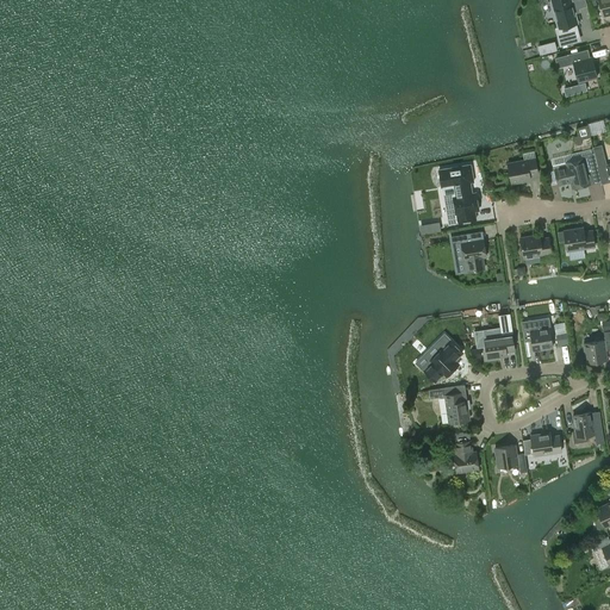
[(571,0),(549,0),(556,29),(578,24),(571,0)]
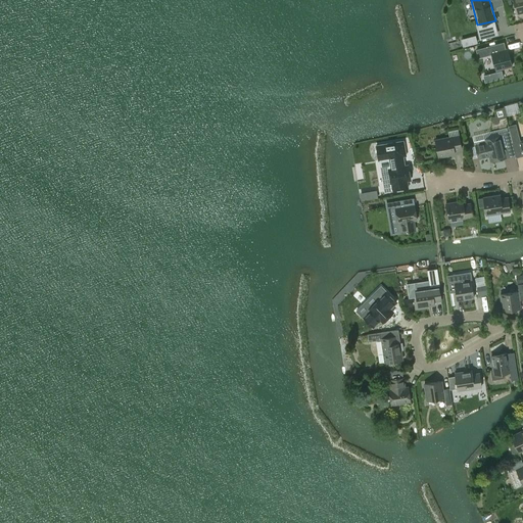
[(522,0),(513,0),(517,13),(522,11),(522,0)]
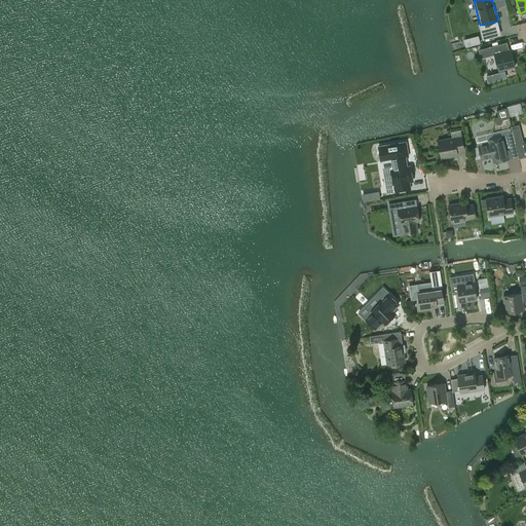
[(465,46),(481,43),(479,35),(463,39),(465,46)]
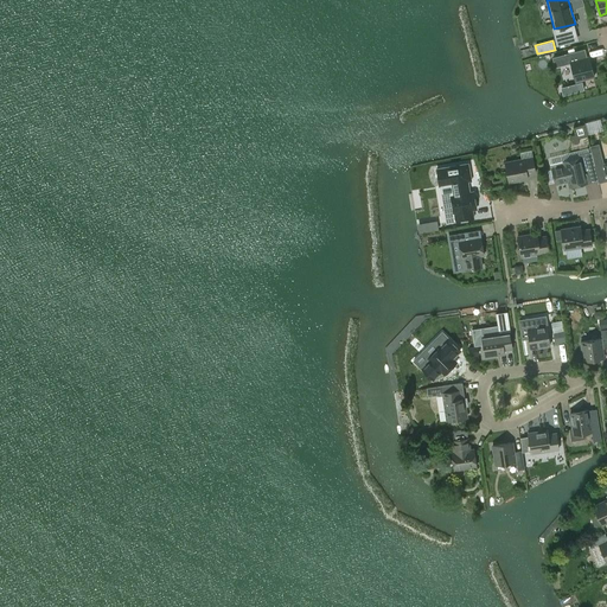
[(536,49),(523,50),(523,63),(536,63),(536,49)]
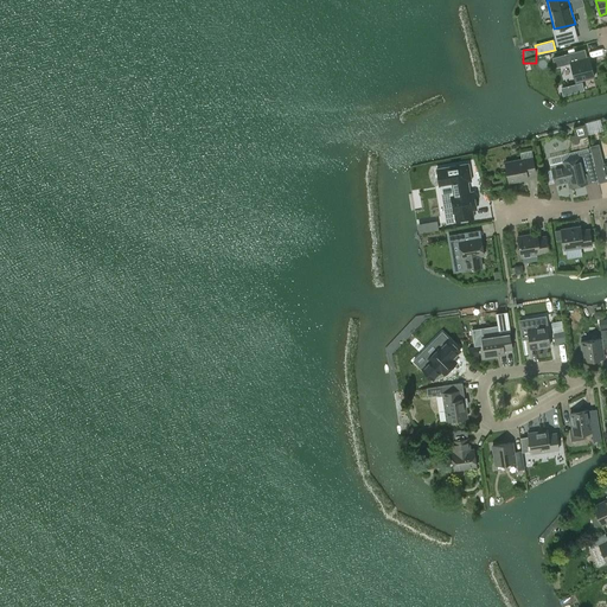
[(594,76),(589,57),(587,58),(585,50),(553,58),(555,66),(570,63),(575,81),(594,76)]
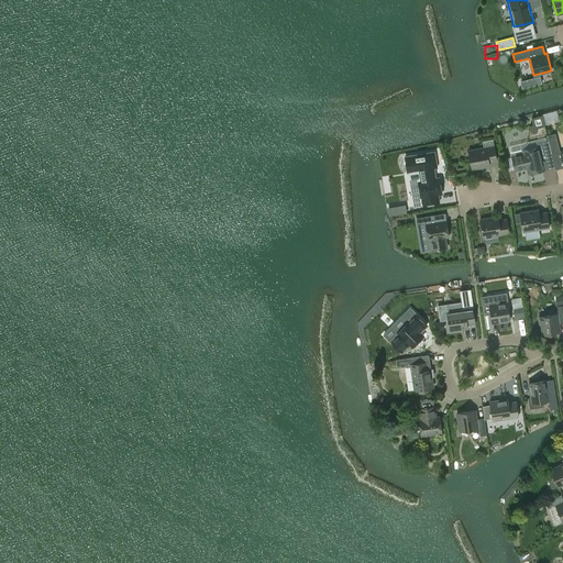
[(542,76),(522,78),(523,86),(543,83),(542,76)]
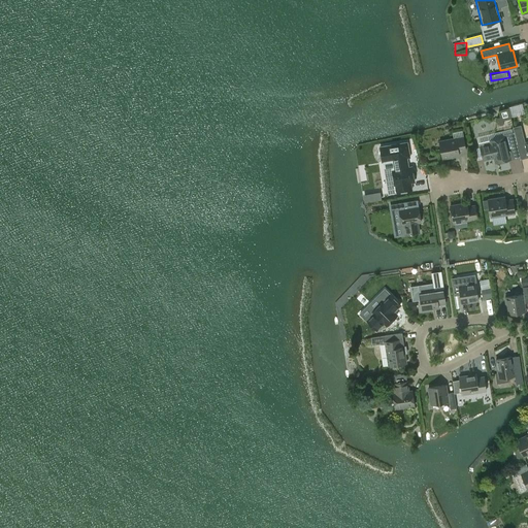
[(513,128),(518,147),(521,158),(527,156),(527,141),(525,143),(521,126),(513,128)]
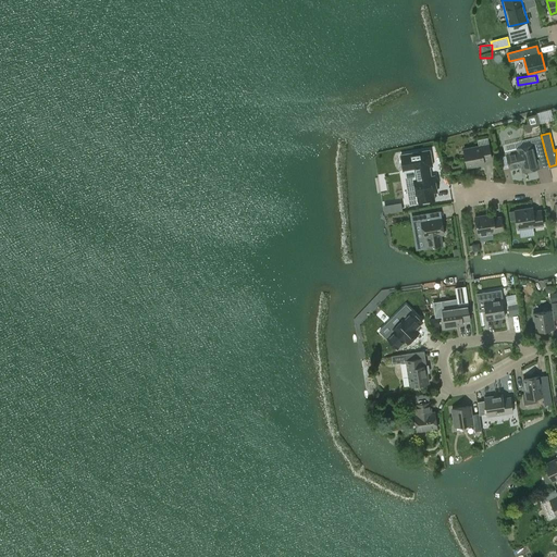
[(535,158),(546,156),(541,135),(539,136),(540,139),(531,141),(532,145),(517,148),(518,151),(506,155),(509,169),(521,165),(523,172),(539,169),(535,158)]
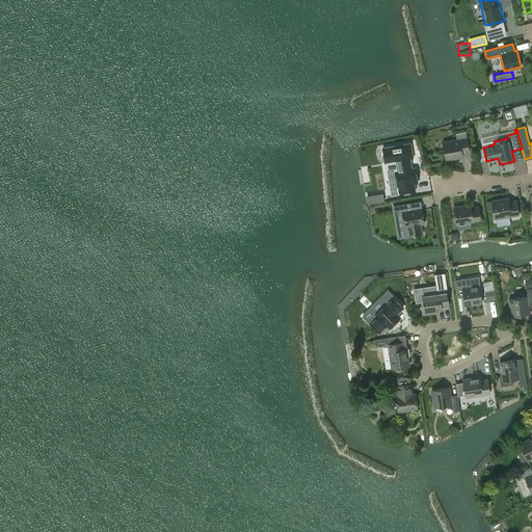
[(462,153),(470,152),(467,138),(443,142),(446,160),(462,157),(462,153)]
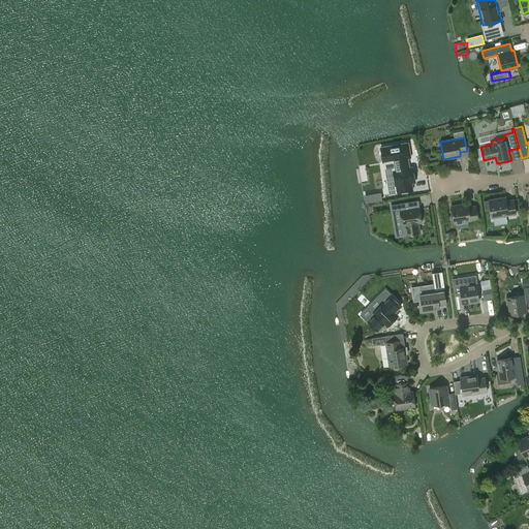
[(411,183),(415,182),(412,167),(409,167),(407,157),(394,160),(396,170),(393,170),(397,192),(413,190),(411,183)]
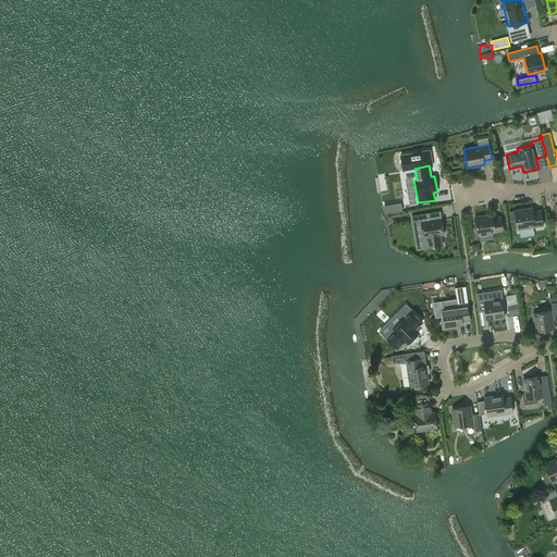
[(400,202),(385,206),(386,213),(403,210),(400,202)]
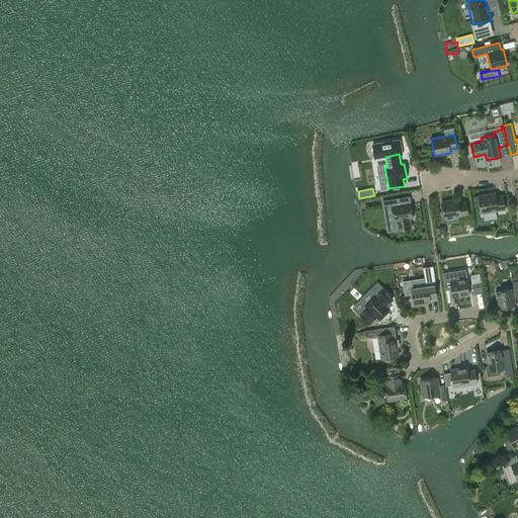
[(479,196),(473,197),(475,205),(480,204),(481,212),(505,208),(503,195),(496,197),(495,193),(479,196)]
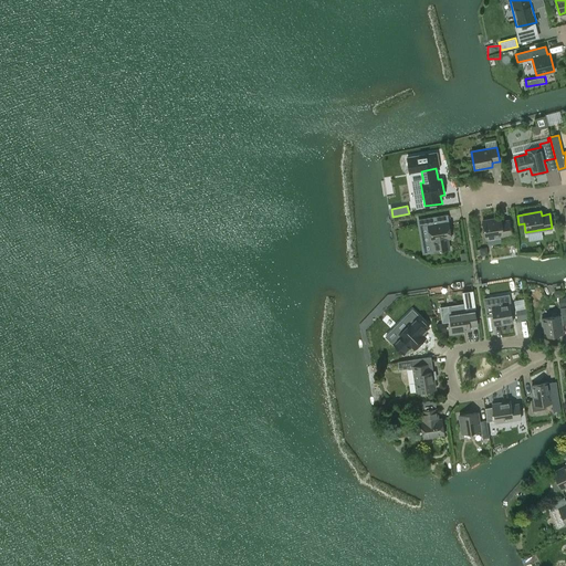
[(436,217),(419,219),(420,226),(428,224),(430,241),(432,241),(435,252),(449,250),(448,239),(451,238),(449,222),(437,223),(436,217)]
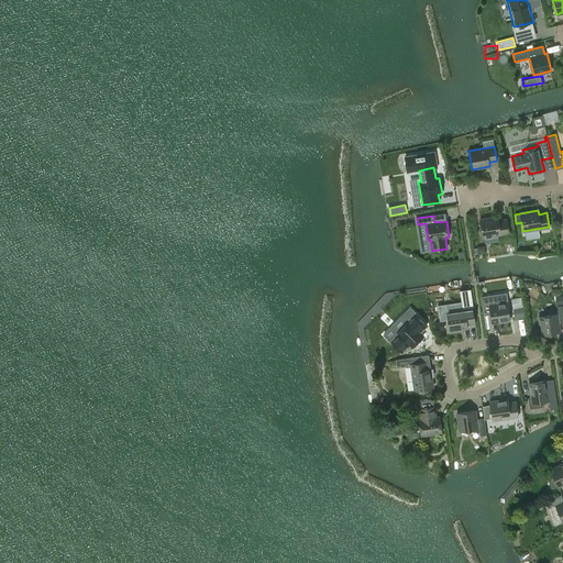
[(479,220),(483,238),(509,233),(508,227),(512,225),(510,219),(498,220),(498,217),(479,220)]
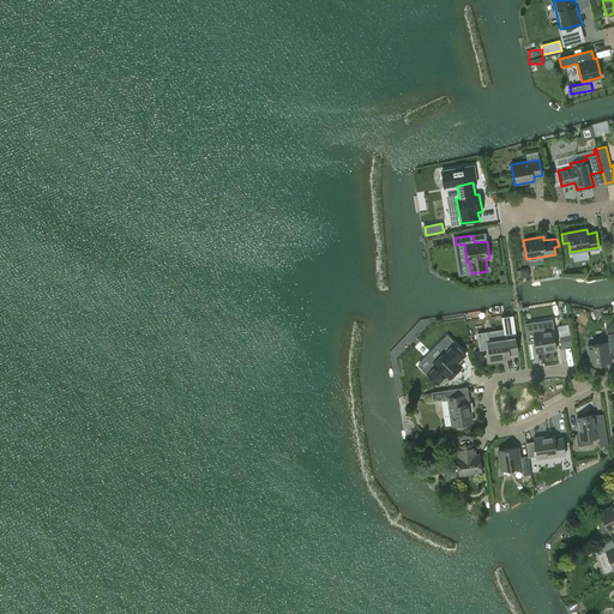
[(561,347),(572,347),(571,323),(560,323),(561,347)]
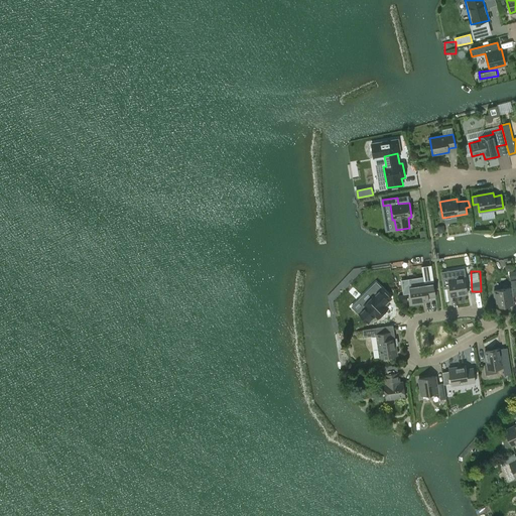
[(448,279),(446,272),(441,273),(443,289),(449,288),(450,296),(468,293),(465,277),(448,279)]
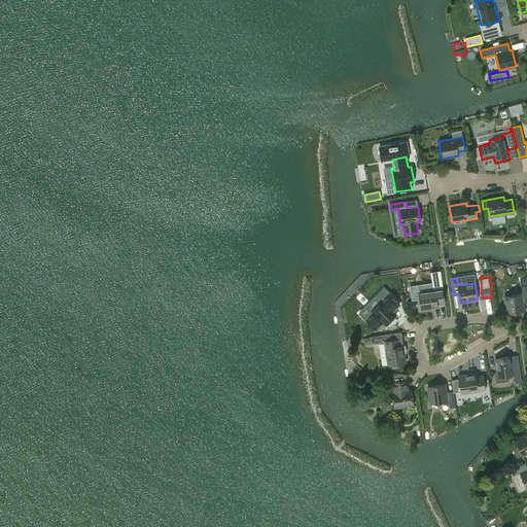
[(523,293),(506,296),(504,296),(506,314),(524,311),(523,303),(526,302),(526,285),(522,287),(523,293)]
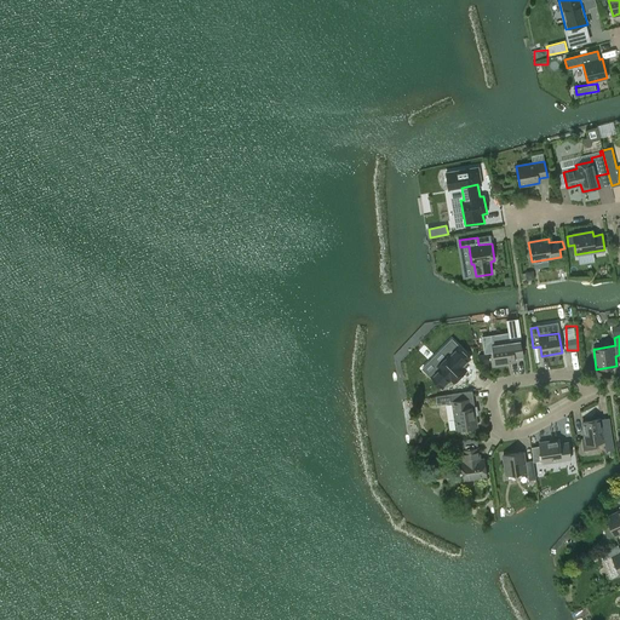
[(452,340),(423,369),(442,389),(451,380),(454,383),(466,371),(461,367),(470,359),(452,340)]
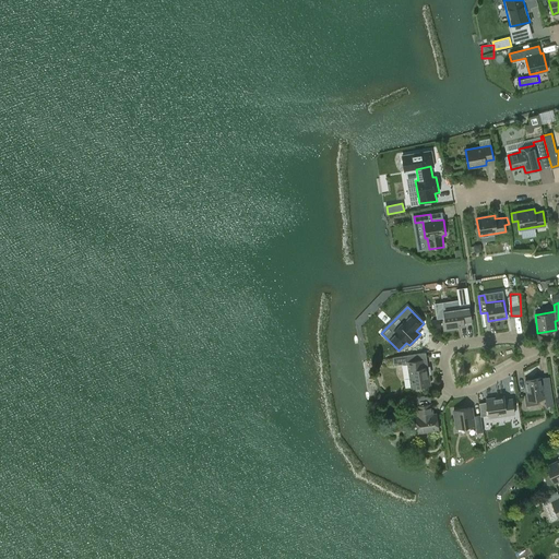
[(443,310),(447,329),(464,325),(464,322),(472,321),(470,307),(443,310)]
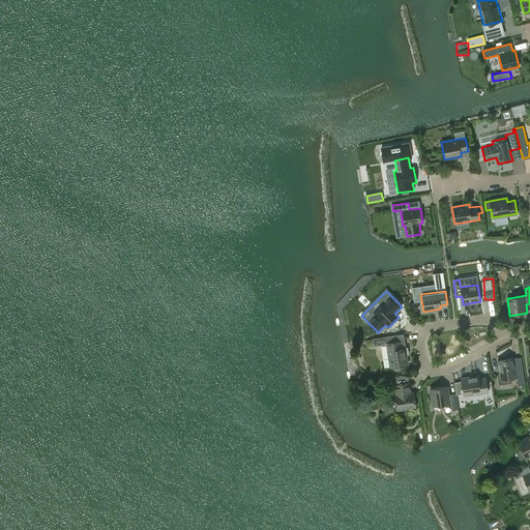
[(406,355),(409,355),(408,347),(406,348),(404,334),(373,339),(374,346),(387,344),(390,367),(408,364),(406,355)]
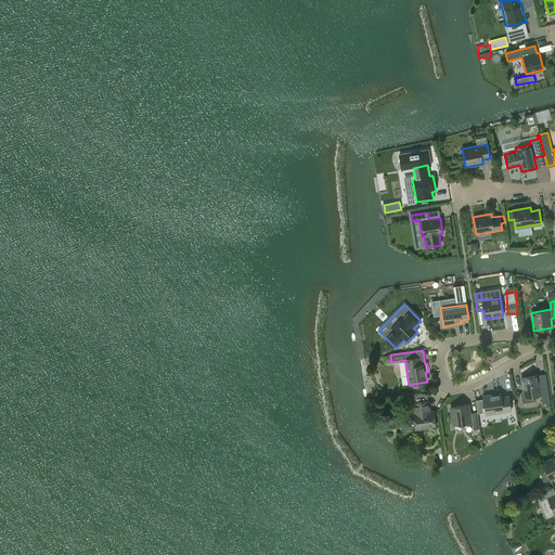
[(546,385),(539,386),(537,375),(521,377),(524,392),(520,392),(523,403),(533,401),(533,397),(542,396),(543,403),(544,402),(550,402),(546,385)]
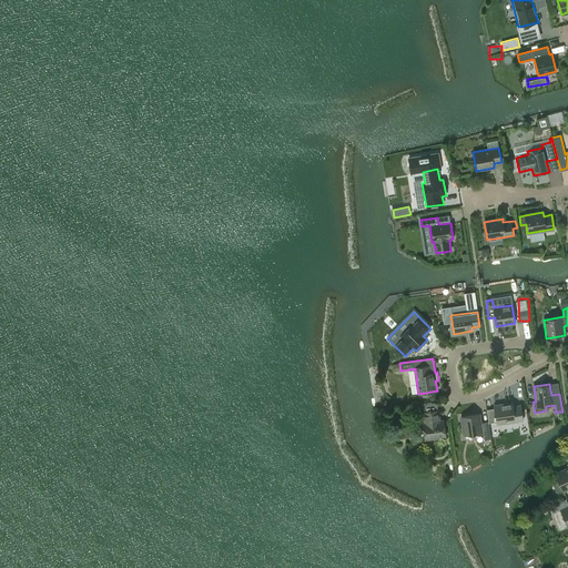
[(392,404),(385,399),(382,405),(387,409),(392,404)]
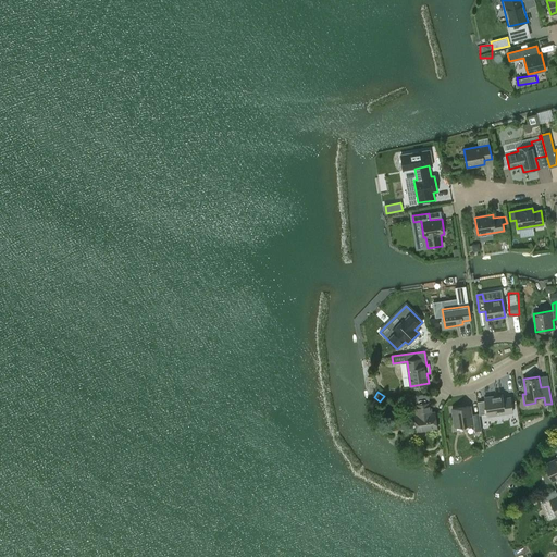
[(417,431),(437,428),(435,412),(431,413),(428,395),(411,397),(412,405),(416,404),(417,415),(415,416),(417,431)]
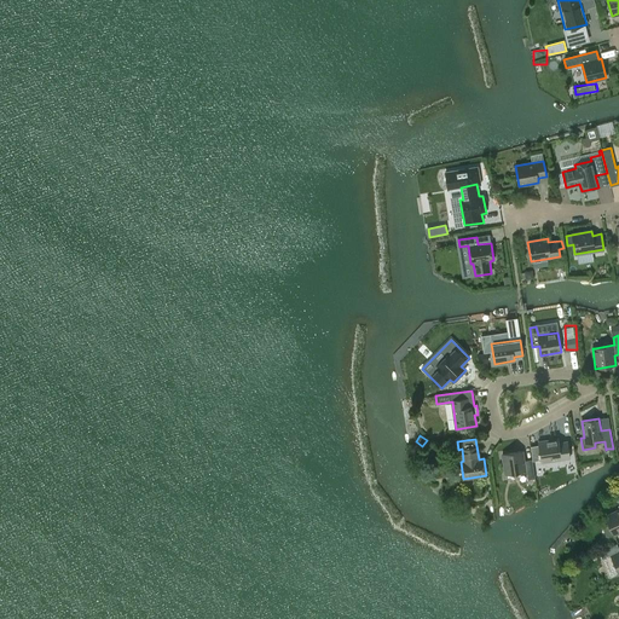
[(542,462),(570,457),(567,441),(559,444),(559,439),(538,441),(542,462)]
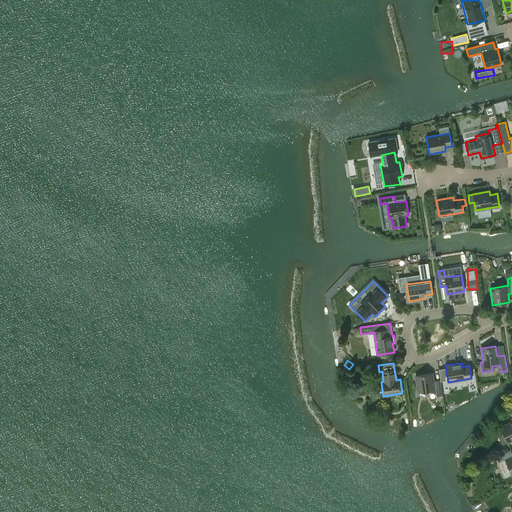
[(436,397),(442,396),(440,380),(433,381),(432,373),(415,376),(418,392),(435,390),(436,397)]
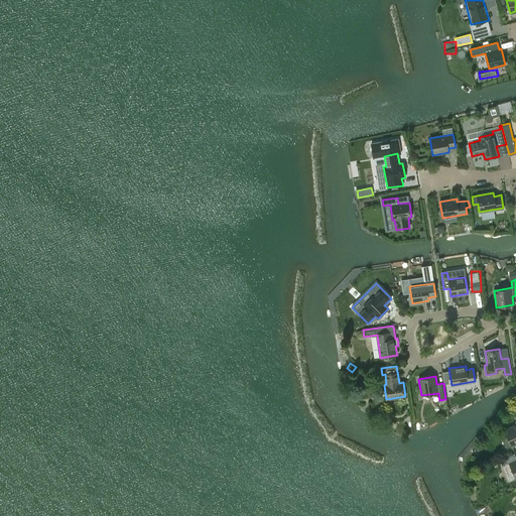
[(515,424),(504,430),(511,445),(515,443),(515,424)]
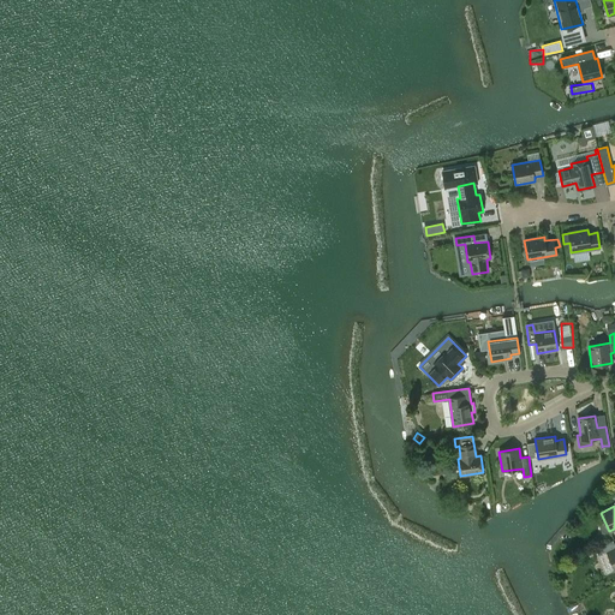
[(614,544),(613,541),(596,548),(598,555),(608,574),(614,571),(614,569),(614,544)]
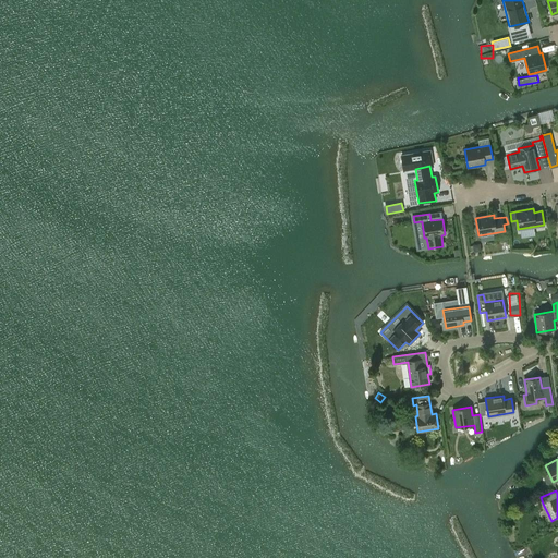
All buildings are outlined.
